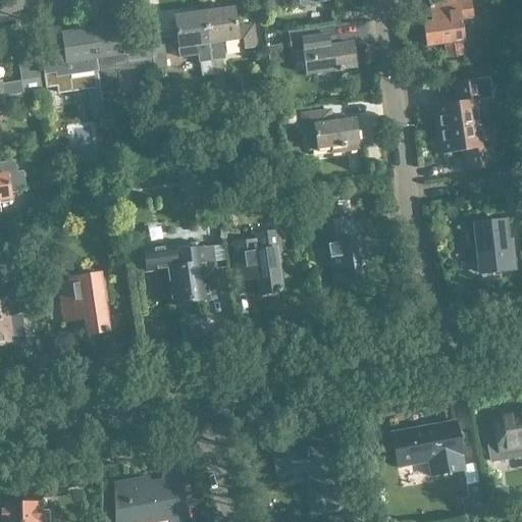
[(468,0),(428,0),(432,25),(423,27),(426,46),(445,43),(447,57),(462,55),(460,41),(462,41),(459,19),(471,18),(468,0)]
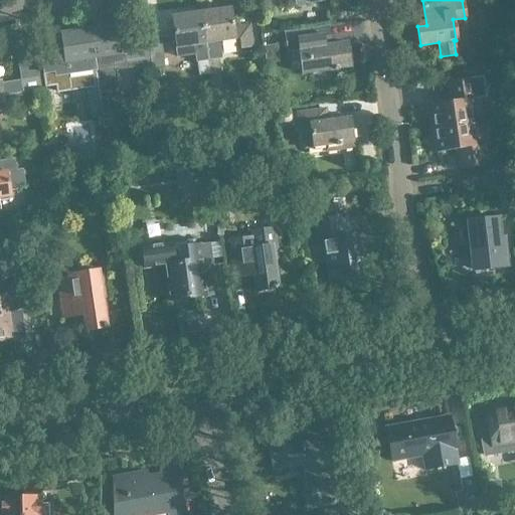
[(204,42),(209,73),(219,72),(216,58),(219,58),(216,40),(238,37),(240,47),(251,45),(248,24),(232,26),(229,6),(199,11),(204,42)]
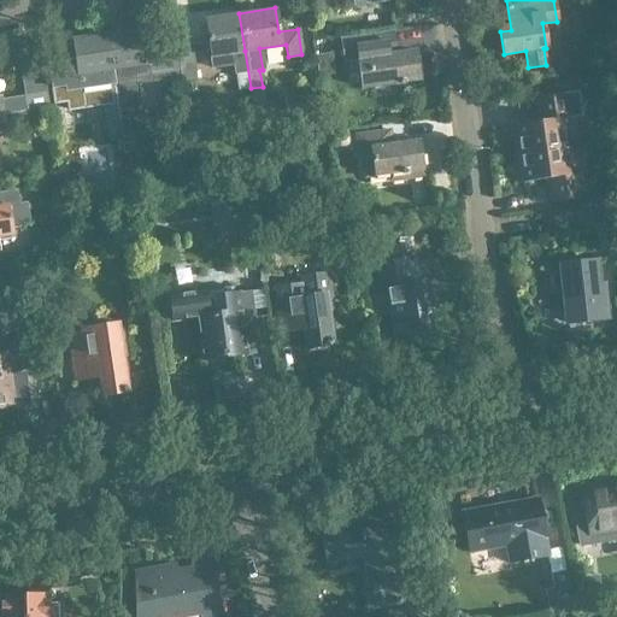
[(245,51),(239,13),(205,18),(212,69),(233,65),(234,75),(236,75),(239,90),(251,88),(245,51)]
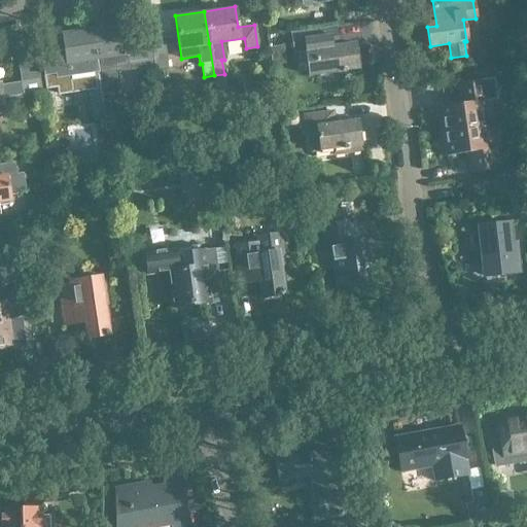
[(120,24),(91,28),(100,92),(112,90),(109,66),(150,60),(146,34),(123,37),(120,24)]
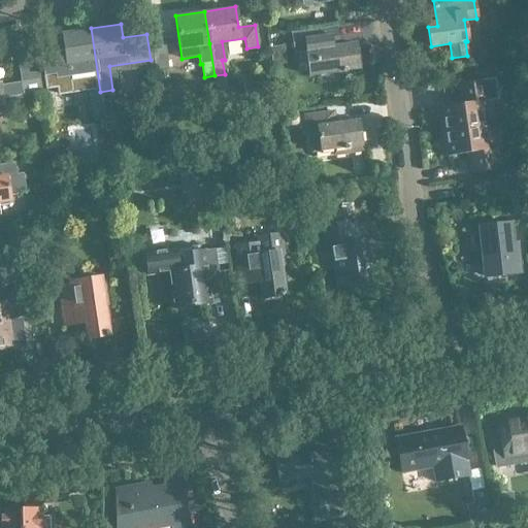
[(336,26),(290,33),(293,55),(305,53),(308,74),(358,68),(354,43),(339,45),(336,26)]
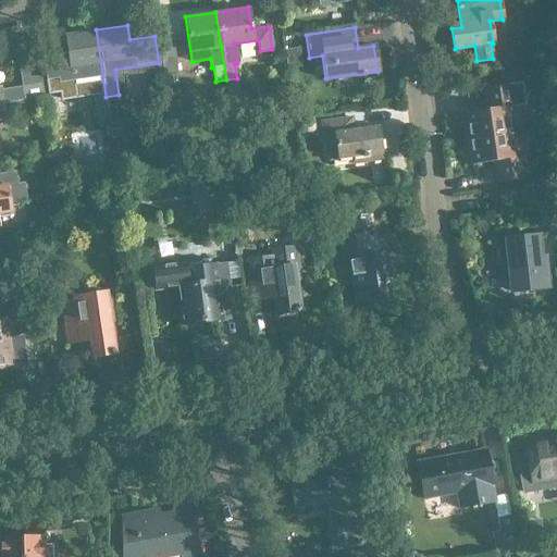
[(65,48),(41,51),(48,95),(60,93),(61,100),(93,96),(97,127),(110,125),(106,97),(96,29),(63,35),(65,48)]
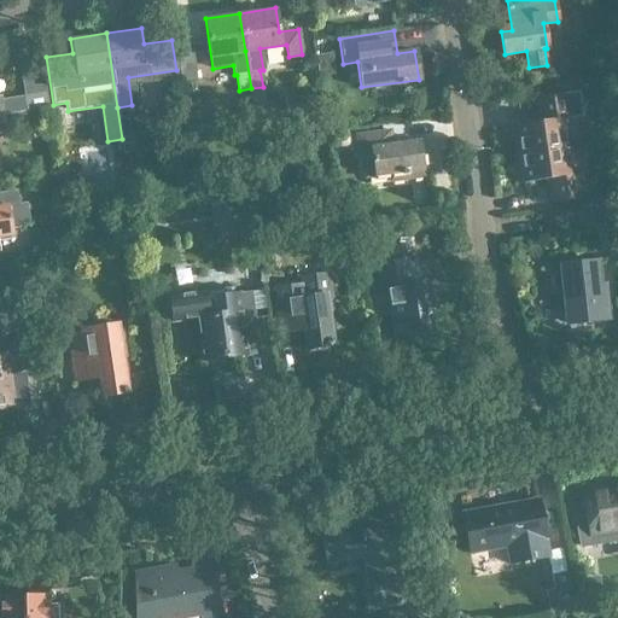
[(178,46),(182,80),(198,79),(193,44),(178,46)]
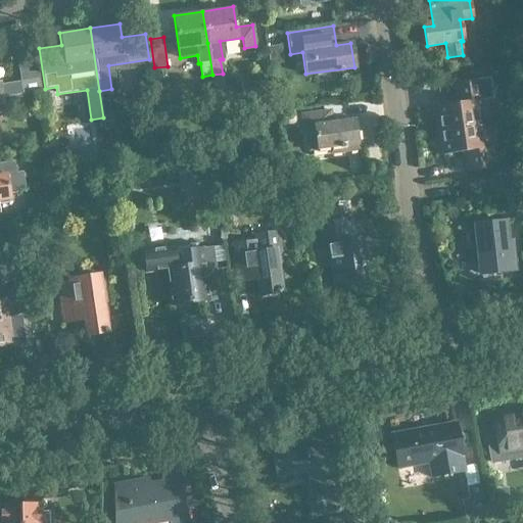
[(279,45),(266,47),(269,64),(282,62),(279,45)]
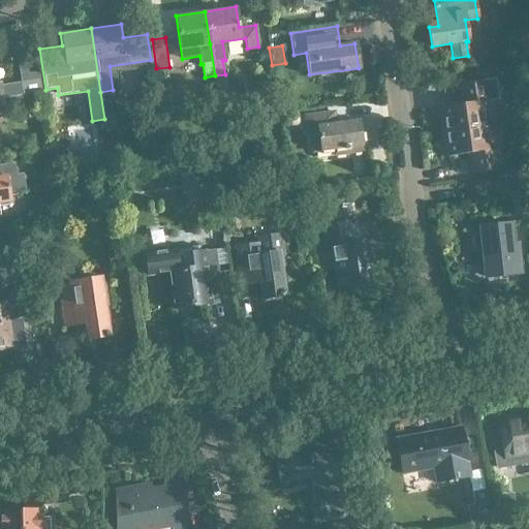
[(0,97),(2,97),(41,90),(37,63),(18,66),(21,82),(2,85),(1,82),(0,82),(0,97)]
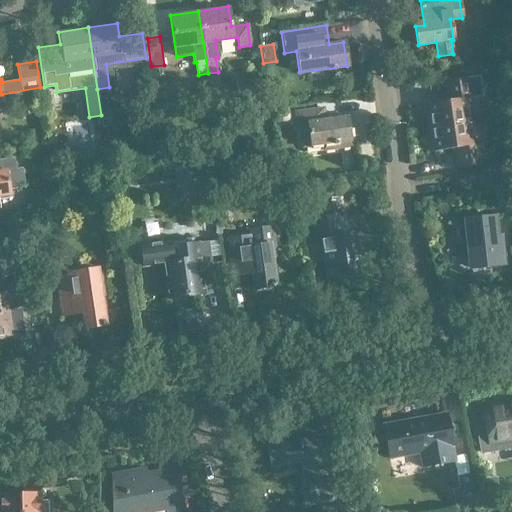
[(426,102),(430,127),(470,121),(466,97),(473,96),(470,75),(444,79),(447,99),(426,102)]
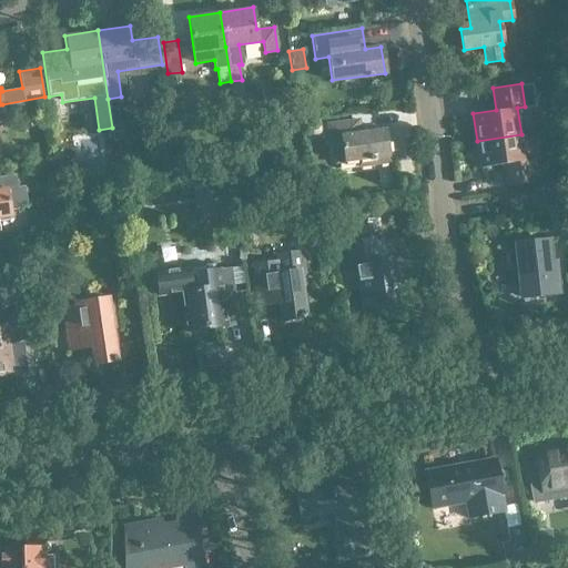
[(0,104),(0,121),(6,121),(4,117),(21,113),(20,112),(39,110),(38,100),(19,103),(19,101),(2,104),(0,104)]
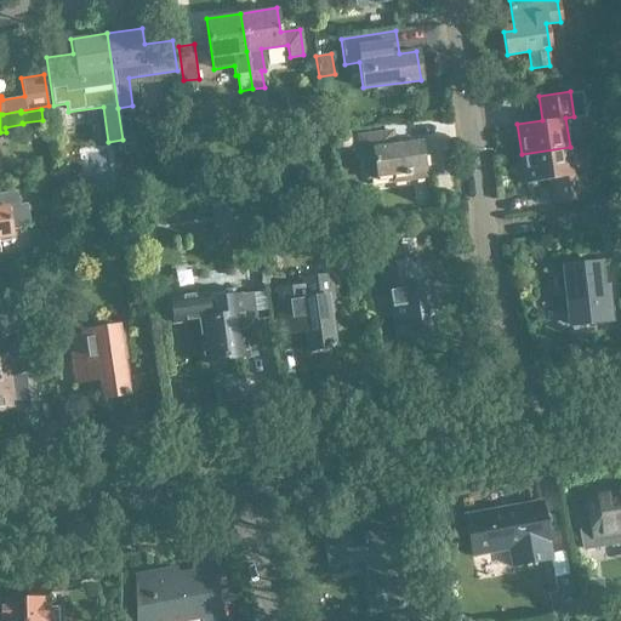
[(422,155),(421,141),(403,143),(402,136),(393,137),(392,130),(358,136),(360,151),(363,151),(366,178),(391,175),(392,184),(426,180),(425,167),(427,166),(425,154),(422,155)]
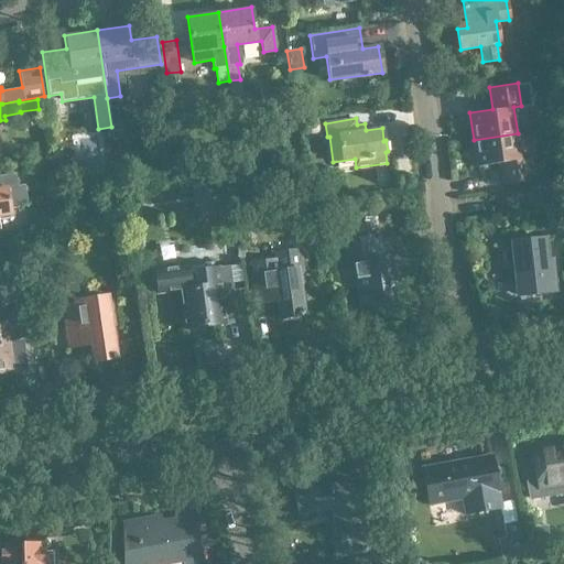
[(518,133),(474,140),(477,165),(501,162),(505,184),(532,180),(529,156),(521,158),(518,133)]
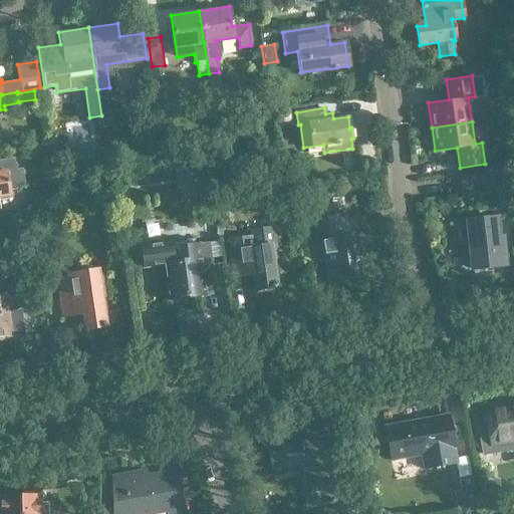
[(0,208),(0,205),(0,195),(10,194),(9,187),(24,184),(22,169),(15,170),(13,158),(0,160),(0,208)]
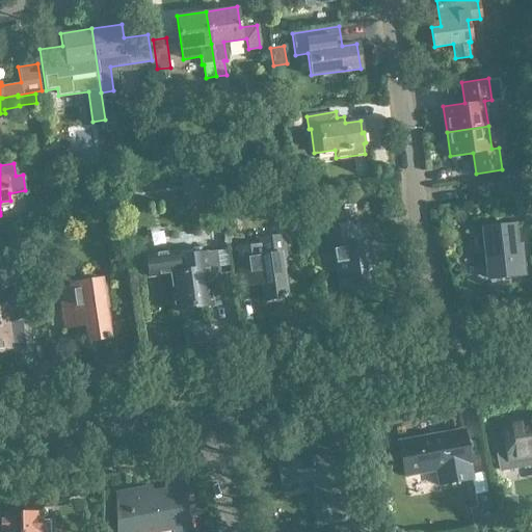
[(506,174),(509,193),(531,189),(531,178),(531,170),(506,174)]
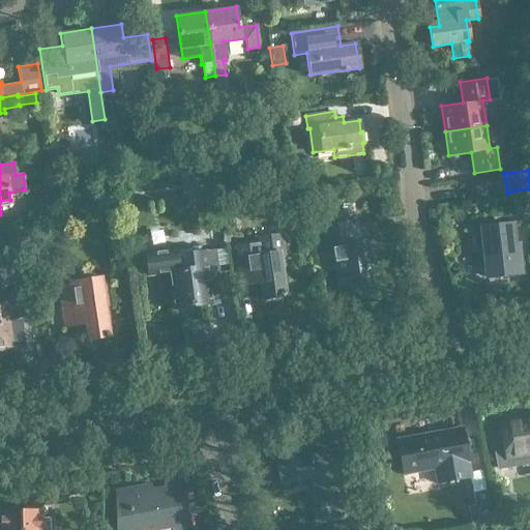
[(324,239),(330,238),(340,291),(371,286),(363,242),(352,244),(349,223),(322,227),(324,239)]
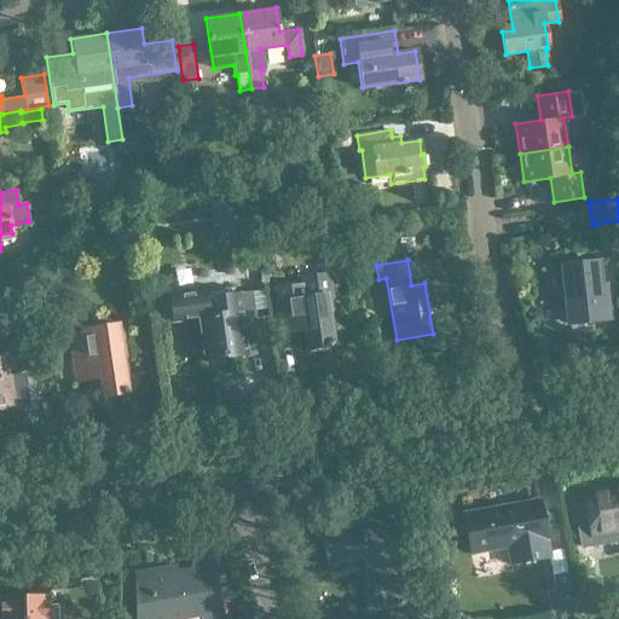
[(560,266),(567,323),(609,318),(606,284),(600,285),(597,261),(560,266)]
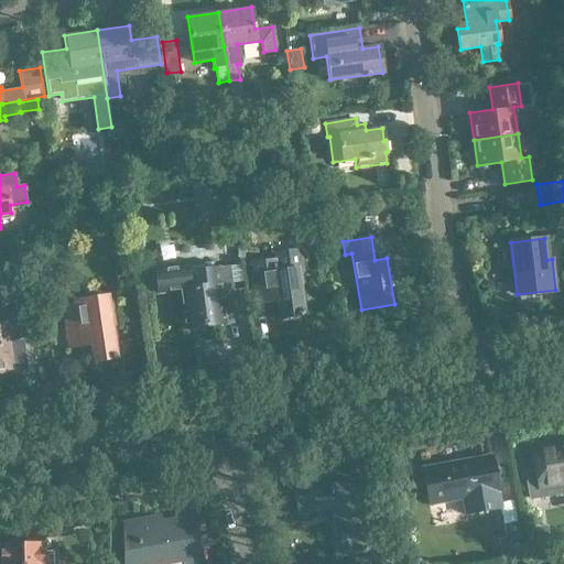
[(250,262),(256,302),(268,301),(268,299),(277,297),(279,317),(304,314),(300,283),(304,283),(299,249),(275,252),(275,258),(250,262)]
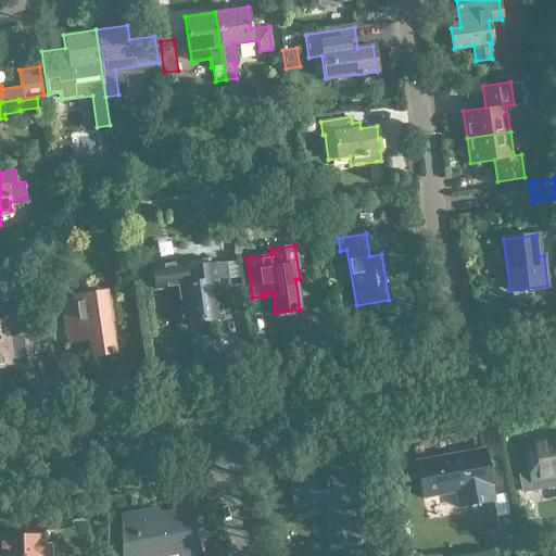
[(180,325),(223,319),(222,311),(232,308),(226,263),(210,265),(210,258),(185,262),(152,266),(154,290),(178,287),(181,315),(179,315),(180,325)]
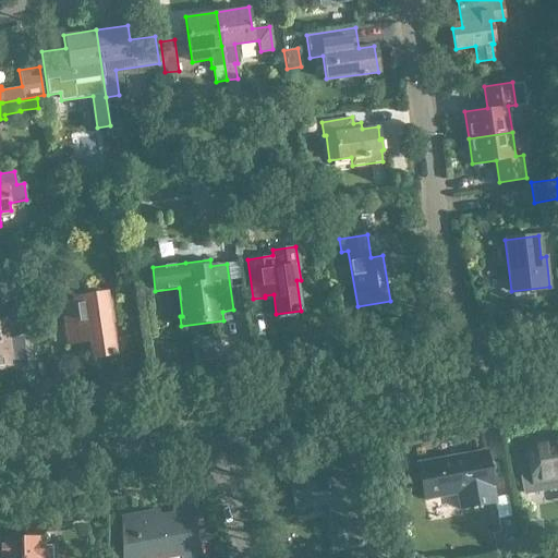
[(68,343),(80,342),(80,339),(88,337),(91,358),(114,354),(107,292),(74,296),(72,281),(59,283),(68,343)]
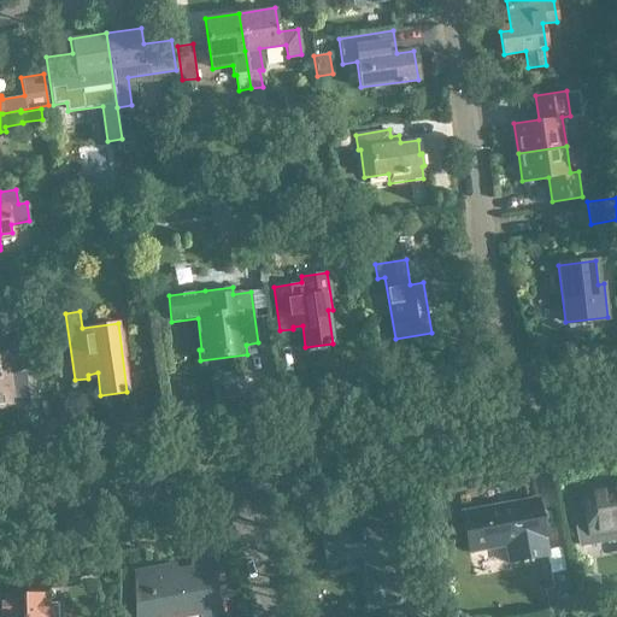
[(25,372),(11,374),(9,356),(22,353),(19,336),(0,338),(0,409),(29,405),(25,372)]
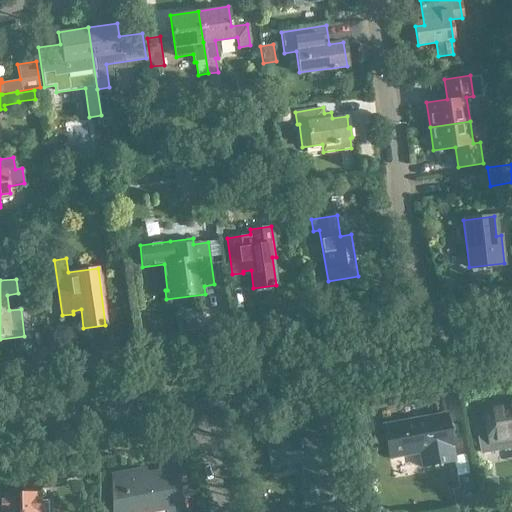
[(489,441),(491,451),(511,446),(511,400),(482,406),(486,427),(478,429),(480,443),(489,441)]
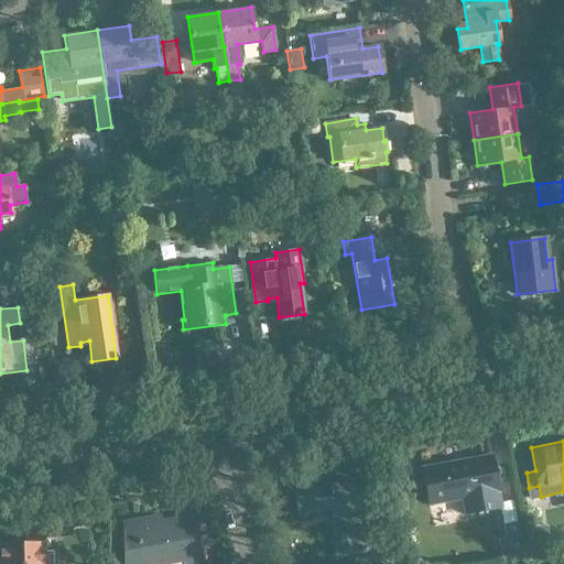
[(500,506),(490,454),(421,466),(429,503),(463,498),(465,512),(500,506)]
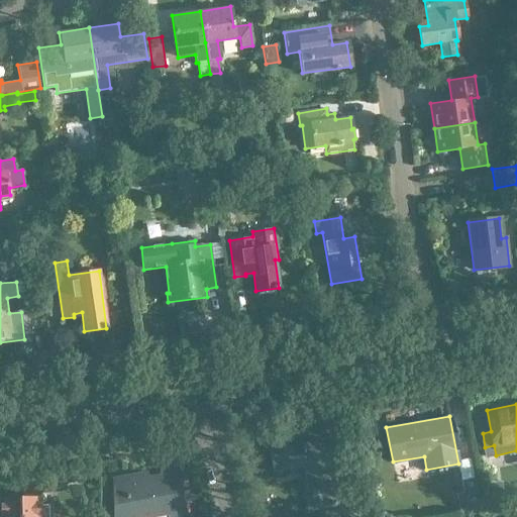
[(306,464),(313,507),(338,502),(327,439),(269,450),(273,471),(306,464)]
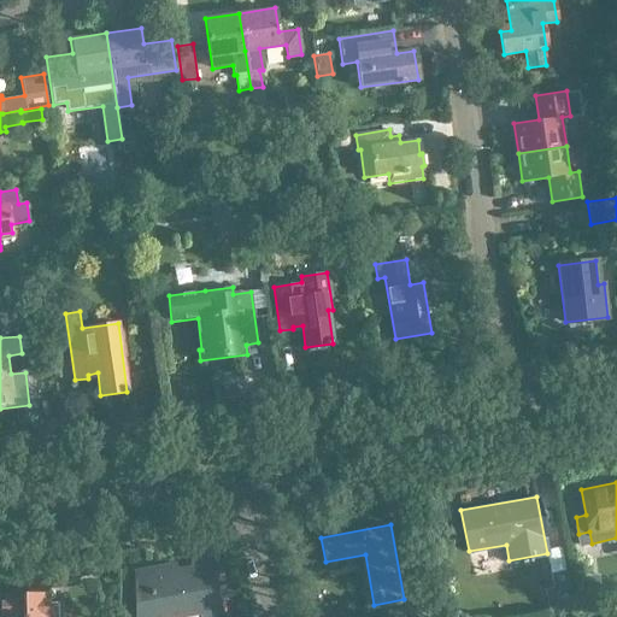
[(574,606),(564,556),(548,559),(554,587),(545,588),(550,611),(574,606)]
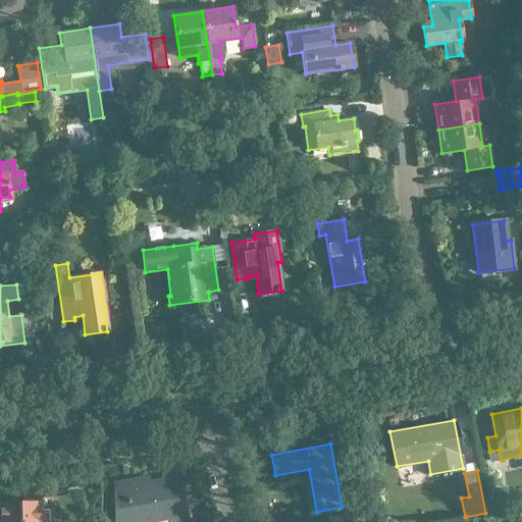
[(145,521),(169,518),(169,521),(194,521),(194,520),(189,520),(179,471),(161,474),(162,479),(151,481),(150,476),(115,483),(115,521),(145,521)]
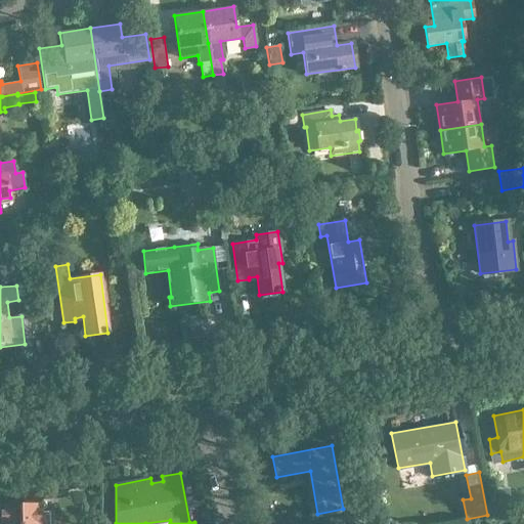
[(40,512),(40,506),(0,506),(0,523),(48,523),(48,512),(40,512)]
